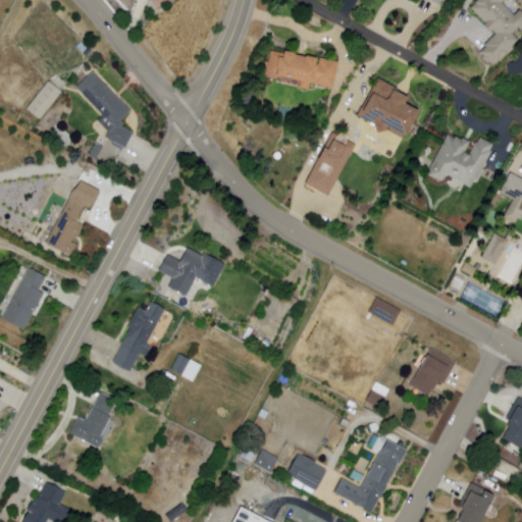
[(506,0),(502,4),(515,17),(520,12),(521,14),(521,39),(508,53),(509,53),(500,62),(499,61),(493,66),(481,54),(486,49),(485,47),(497,36),(471,10),(481,0),(506,0)]
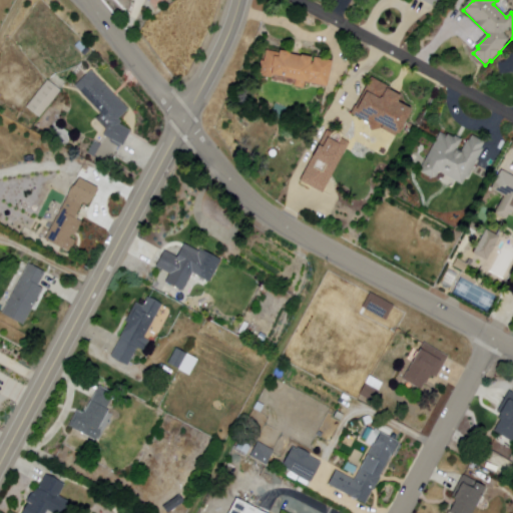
[(267,51),(278,54),(279,50),(290,52),(289,54),(300,56),(301,55),(311,57),(311,58),(333,63),(328,88),(305,83),(304,90),(295,88),(296,80),(274,75),(273,80),(260,77),(261,71),(259,71),(261,62),(264,62),(267,51)]
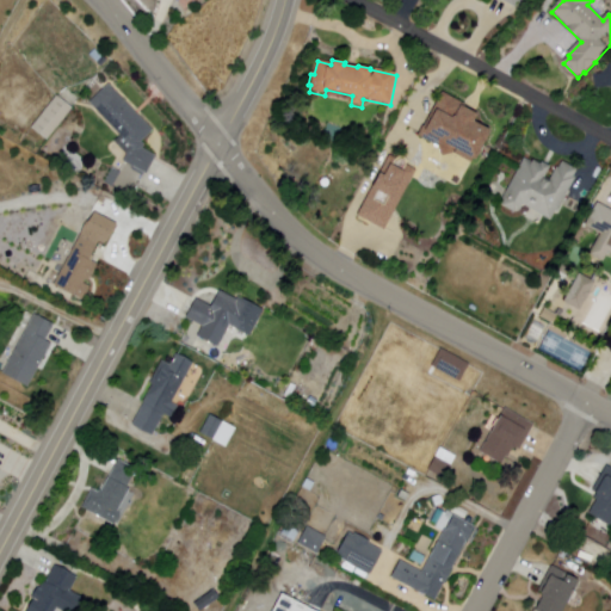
[(109,84),(88,102),(121,135),(115,141),(127,154),(123,160),(146,174),(156,155),(142,148),(143,144),(141,141),(153,130),(109,84)]
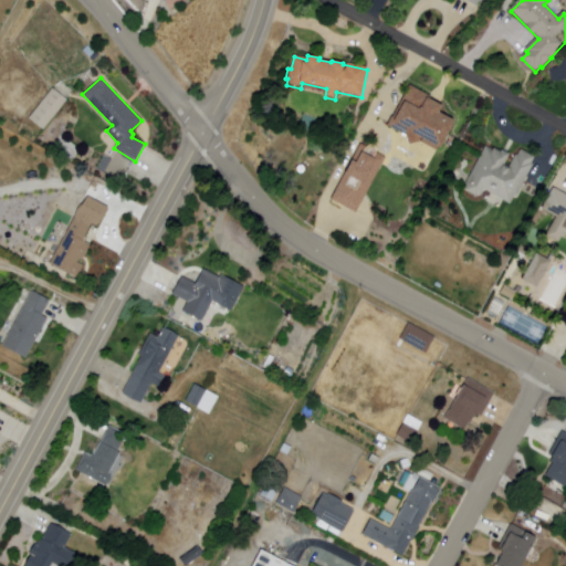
[(408,86),(387,126),(405,136),(435,152),(452,119),(437,112),(440,105),(428,98),(428,97),(408,86)]
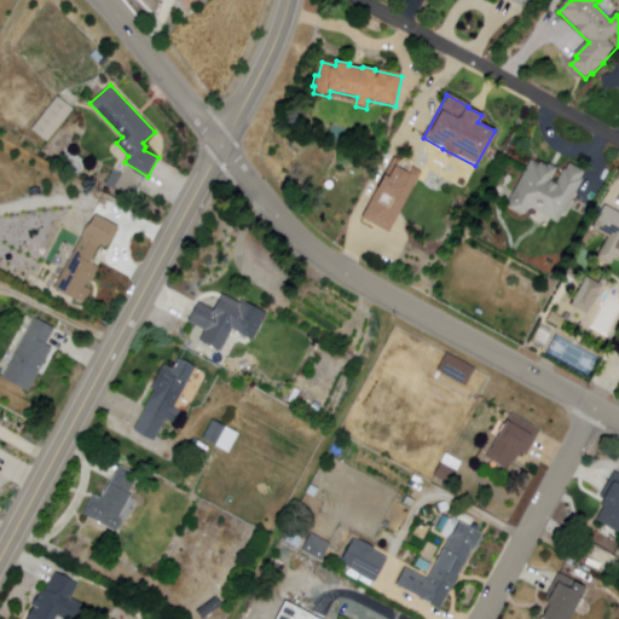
[(47,143),(32,131),(57,97),(73,109),(47,143)]
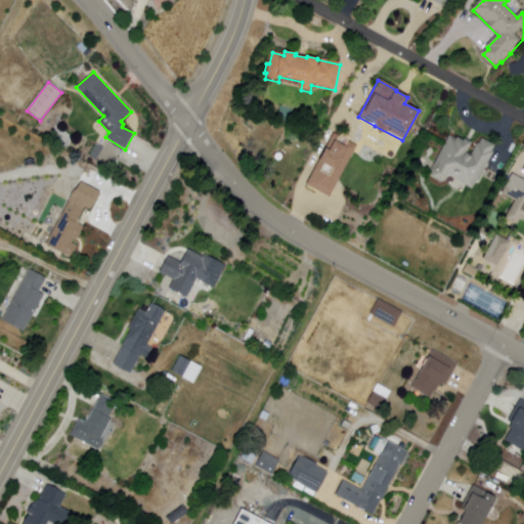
[(329,198),(355,144),(332,132),(305,185),(329,198)]
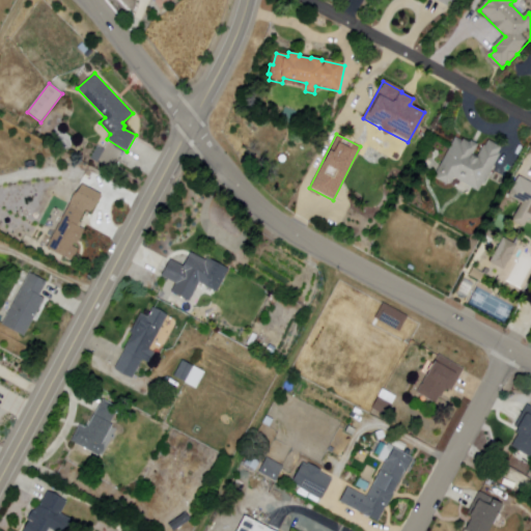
[(490,140),(502,147),(499,154),(501,155),(485,185),(483,185),(479,191),(454,177),(450,186),(435,177),(456,137),(463,141),(464,139),(470,142),(471,140),(479,144),(474,154),(478,157),(484,145),(485,146),(490,140)]
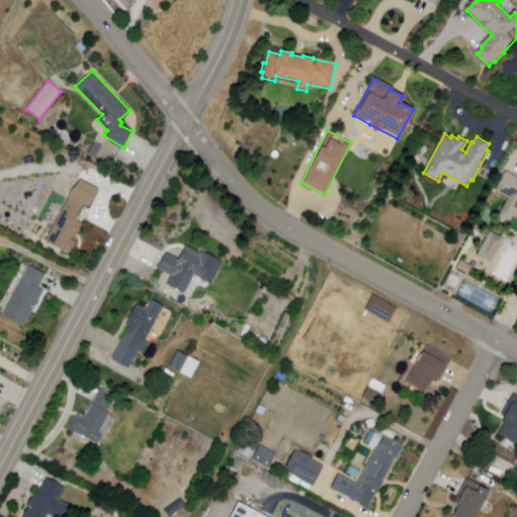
[(516,179),(516,214),(514,213),(509,222),(498,215),(507,198),(495,192),(505,173),(516,179)]
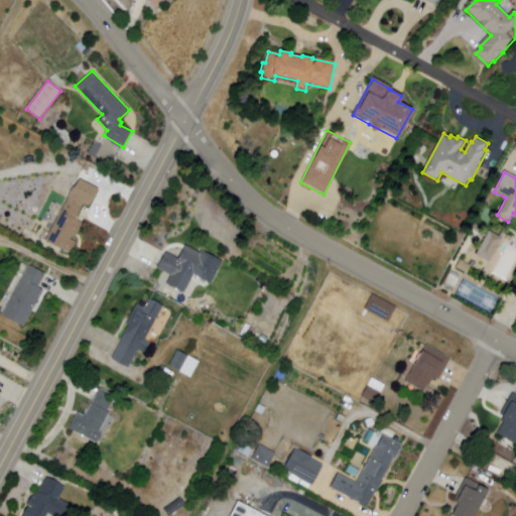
[(79,177),(98,187),(89,206),(83,202),(74,219),(82,223),(72,240),(75,241),(69,253),(45,240),(79,177)]
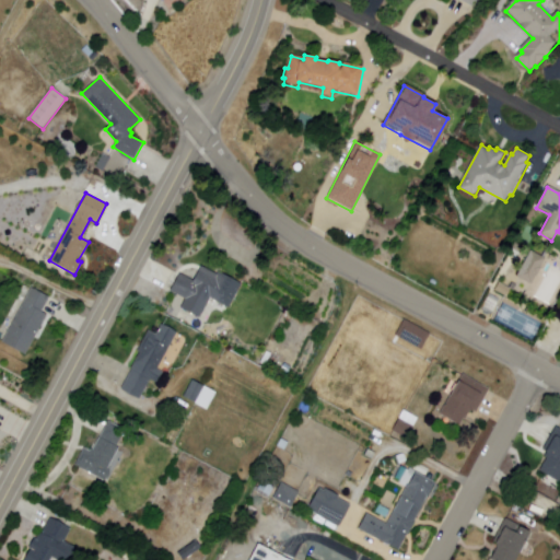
[(532,251),(547,259),(532,284),(516,276),(532,251)]
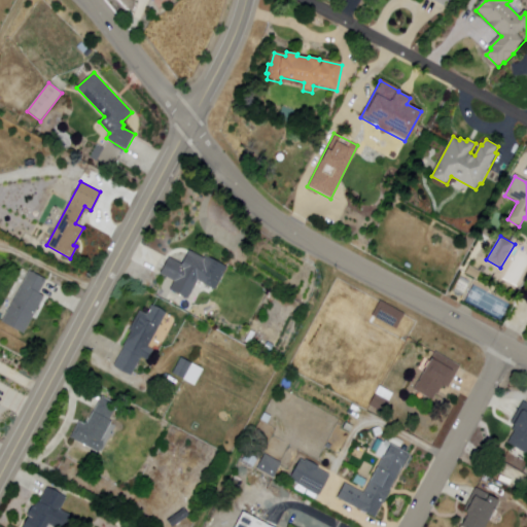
[(181,265),(188,250),(203,257),(204,256),(226,268),(215,289),(198,280),(187,300),(170,290),(174,282),(160,274),(169,257),(181,265)]
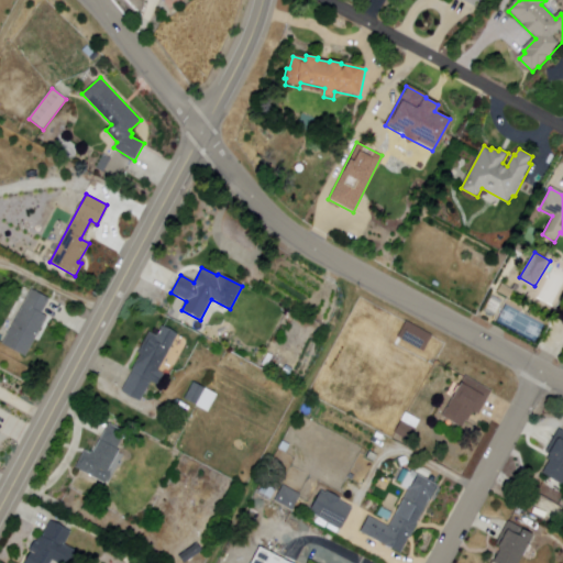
[(510,298),(498,293),(503,285),(514,290),(510,298)]
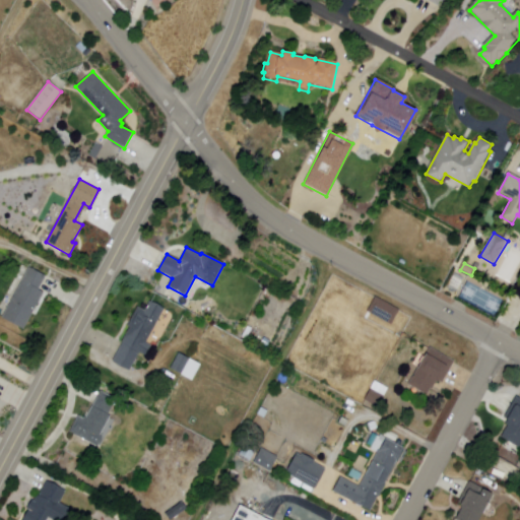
[(29,267),(46,276),(39,289),(44,293),(24,329),(2,318),(29,267)]
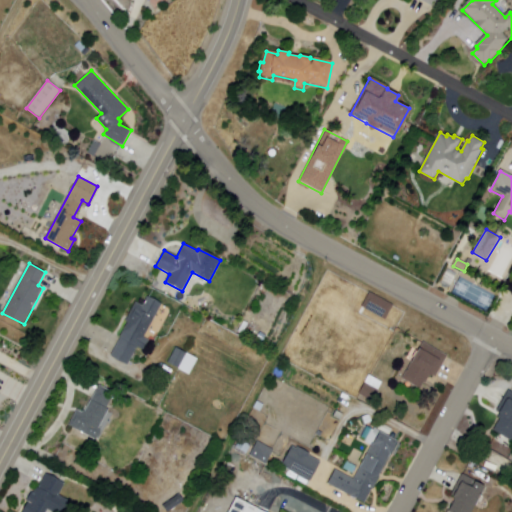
[(370,291),(361,307),(385,320),(394,304),(370,291)]
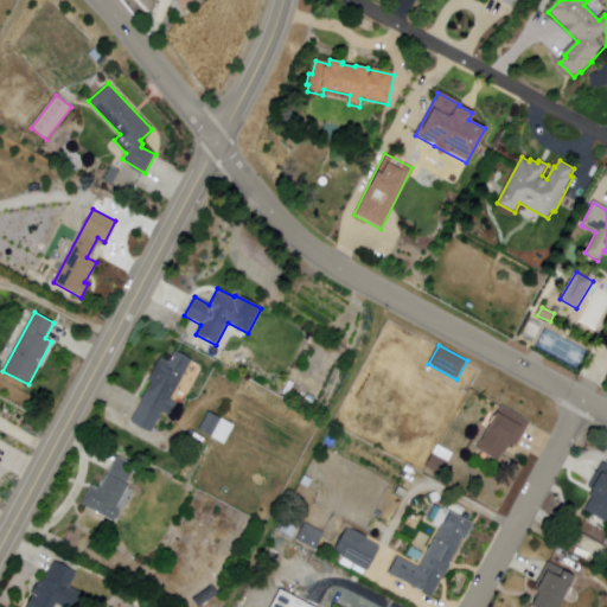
[(176,351),(192,360),(171,400),(178,404),(172,416),(164,413),(152,433),(132,422),(144,401),(142,401),(153,379),(151,378),(161,358),(168,363),(176,351)]
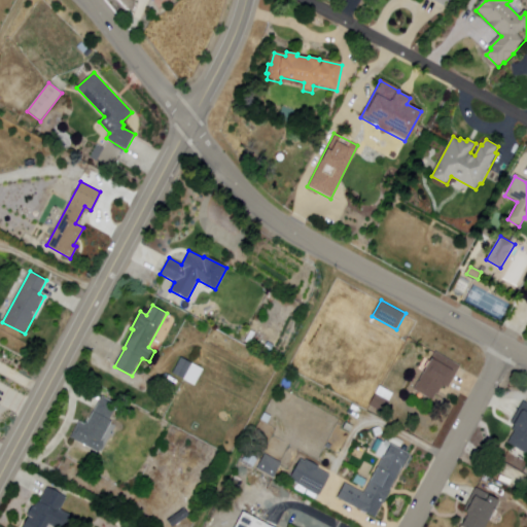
[(436,352),(432,357),(431,357),(423,372),(424,373),(414,390),(432,400),(436,394),(437,395),(444,385),(449,388),(461,366),(436,352)]
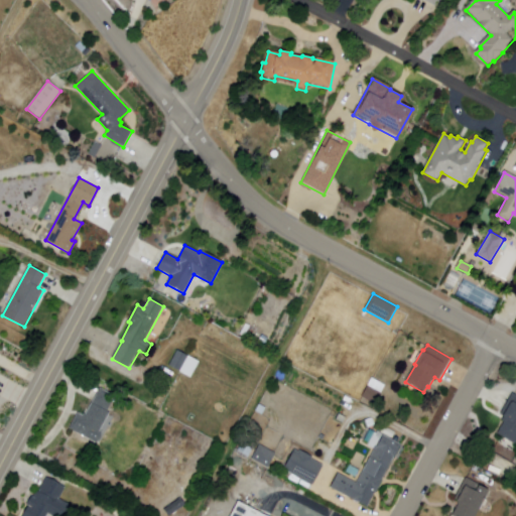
[(177,351),(200,362),(190,378),(169,366),(177,351)]
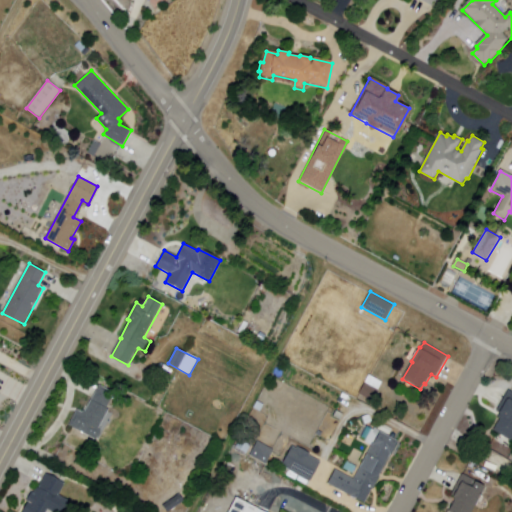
[(359,394),(369,375),(383,383),(372,402),(359,394)]
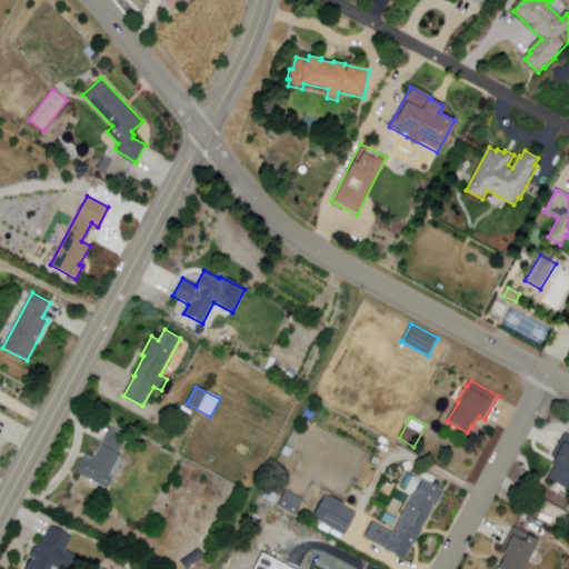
[(109,428),(126,437),(107,473),(112,477),(106,489),(75,473),(82,459),(90,463),(109,428)]
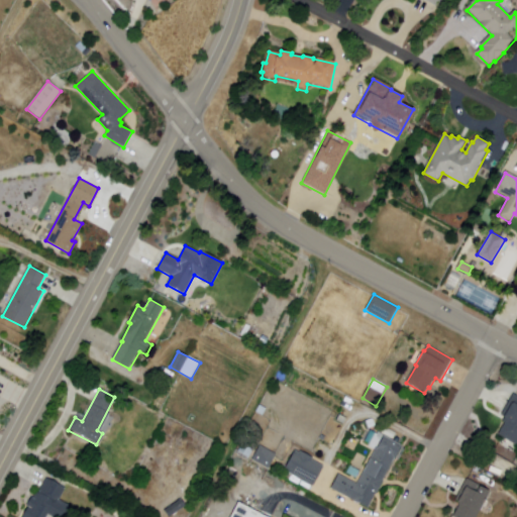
[(514,394),(516,395),(516,444),(499,434),(505,423),(503,421),(505,417),(501,416),(514,394)]
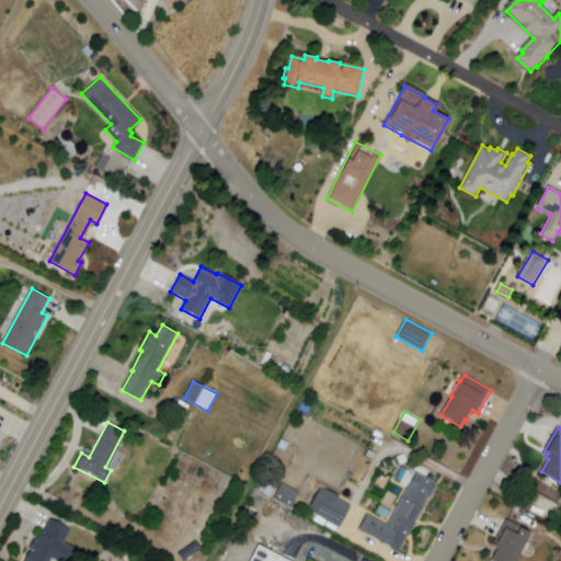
[(285,451),(277,447),(282,439),(289,444),(285,451)]
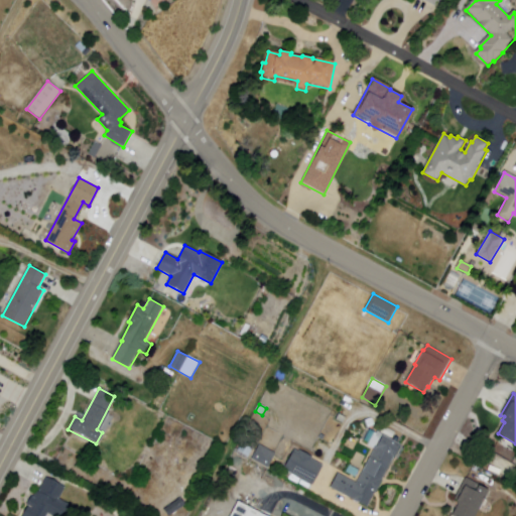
[(371,444),(364,440),(369,430),(376,433),(371,444)]
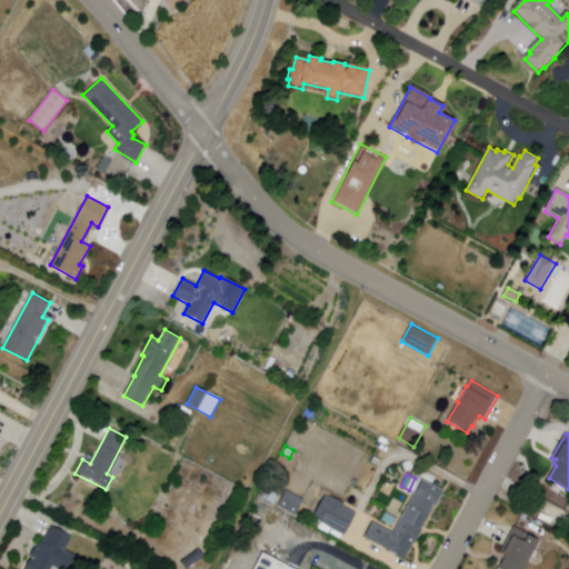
[(422,479),(442,490),(406,559),(365,538),(372,522),(393,532),(415,493),(422,479)]
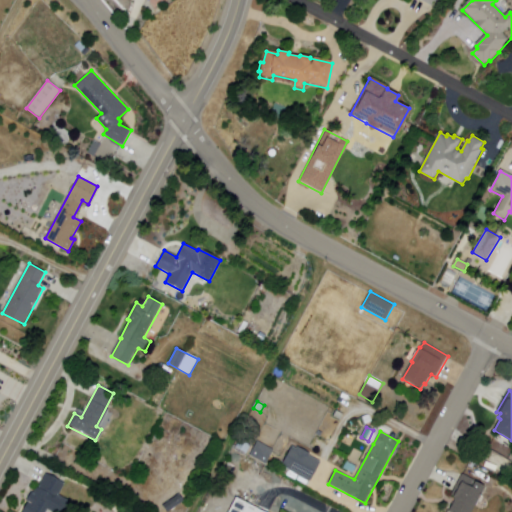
[(258,441),(250,455),(266,464),(274,450),(258,441)]
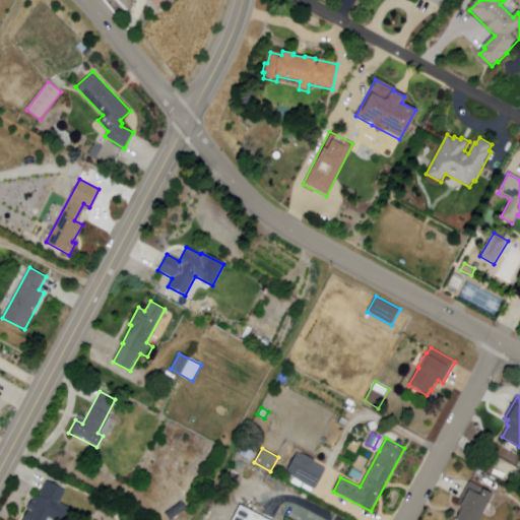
[(296,453),(285,473),(316,490),(326,469),(314,462),(315,460),(302,454),(301,456),(296,453)]
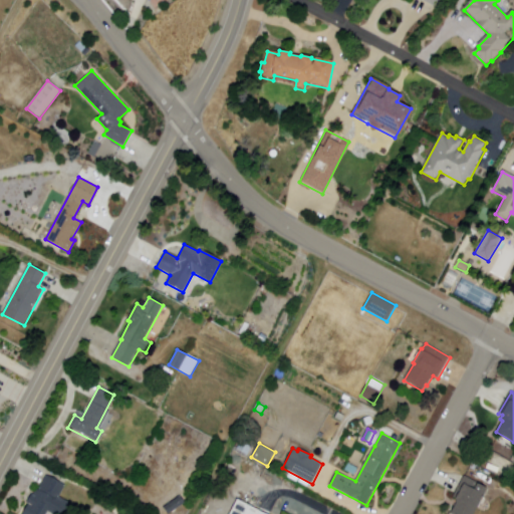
[(354,476),(344,471),(348,464),(358,469),(354,476)]
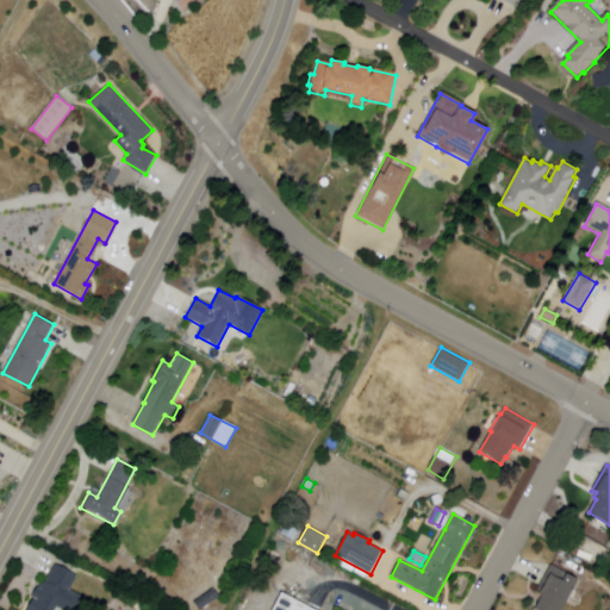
[(55,565),(78,577),(70,590),(83,597),(75,609),(62,609),(57,607),(55,609),(25,609),(42,579),(47,582),(55,565)]
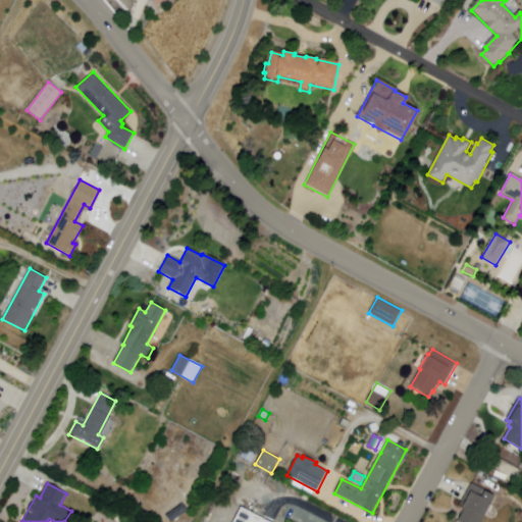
[(472,483),(496,496),(481,521),(458,521),(465,508),(460,506),(472,483)]
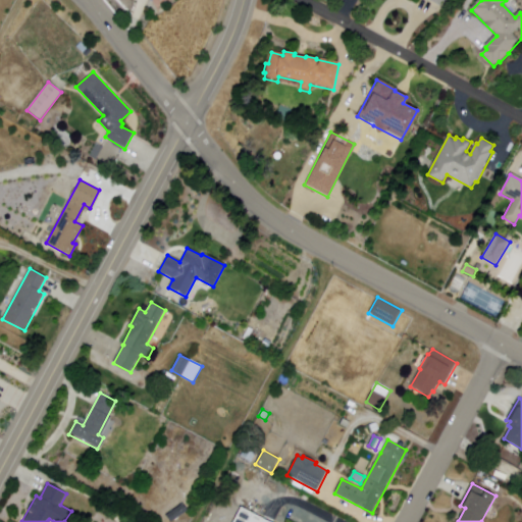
[(181,504),(188,511),(172,521),(170,521),(166,516),(181,504)]
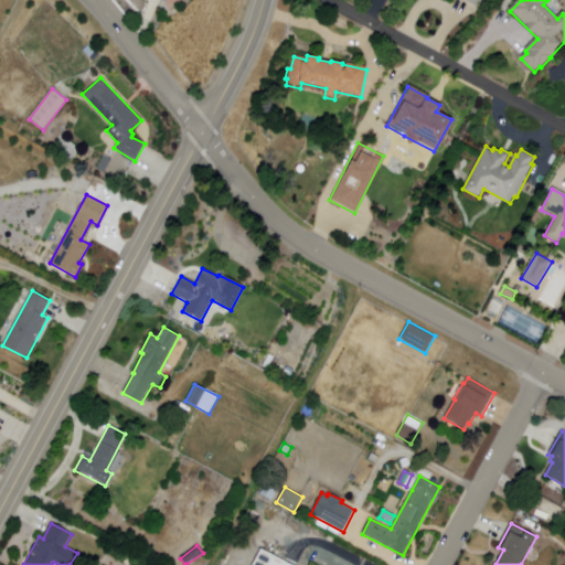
[(252,564),(259,550),(290,564),(252,564)]
